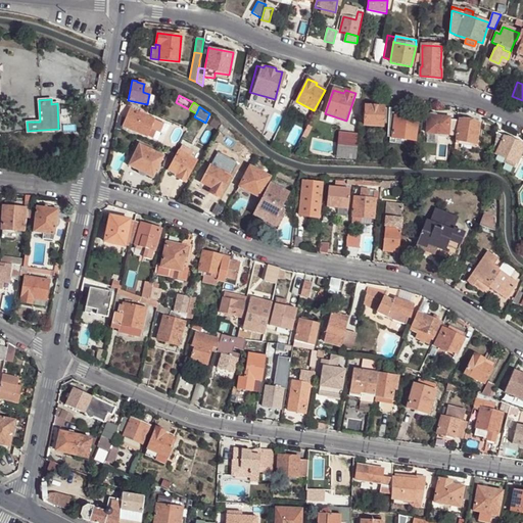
[(365,106),(364,126),(383,127),(384,107),(365,106)]
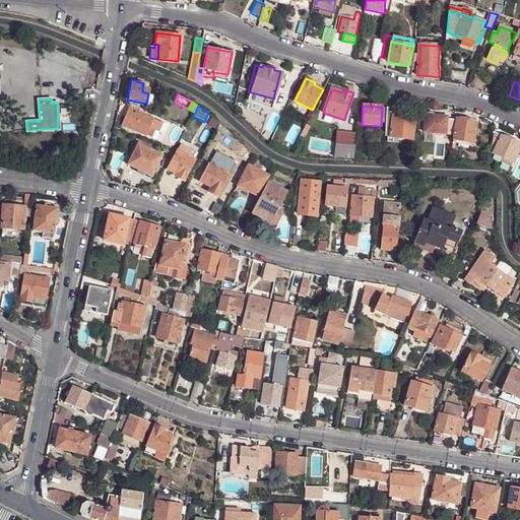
[(387,108),(386,136),(388,136),(390,137),(393,115),(395,115),(396,109),(387,108)]
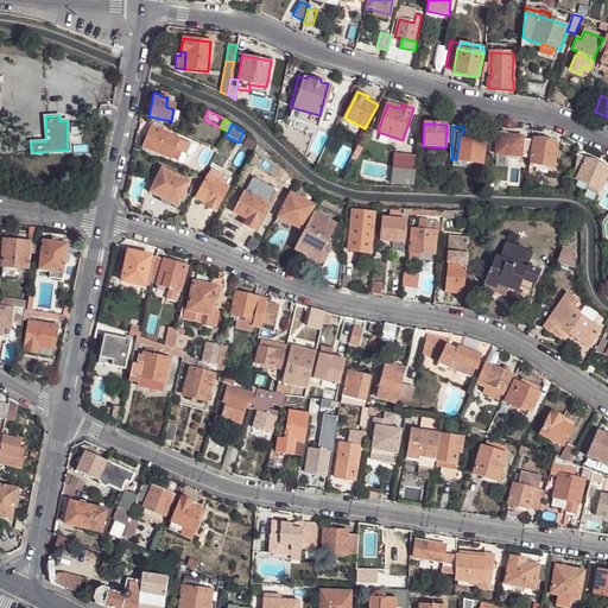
[(171,158),(178,140),(178,139),(151,127),(143,147),(171,158)]
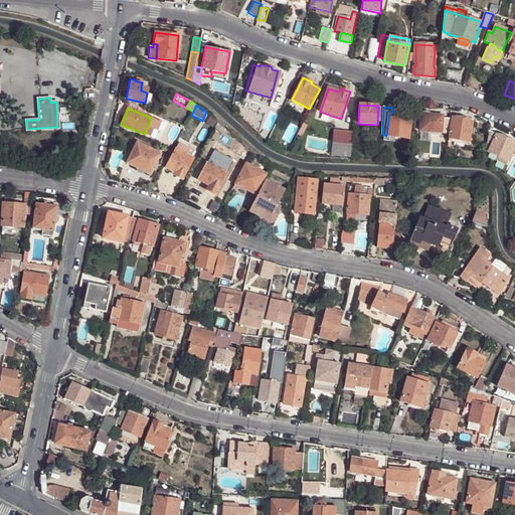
[(419,131),(442,133),(443,118),(443,115),(431,115),(427,113),(424,113),(420,114),(419,131)]
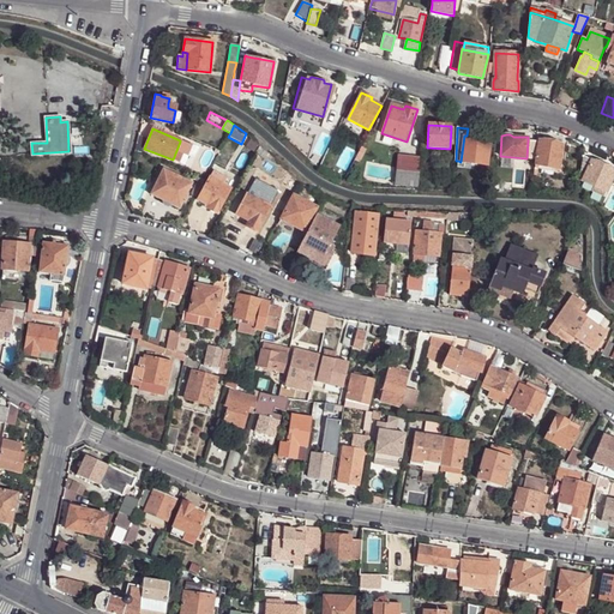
[(491,140),(467,136),(464,136),(461,162),(464,162),(471,163),(480,164),(487,166),(491,140)]
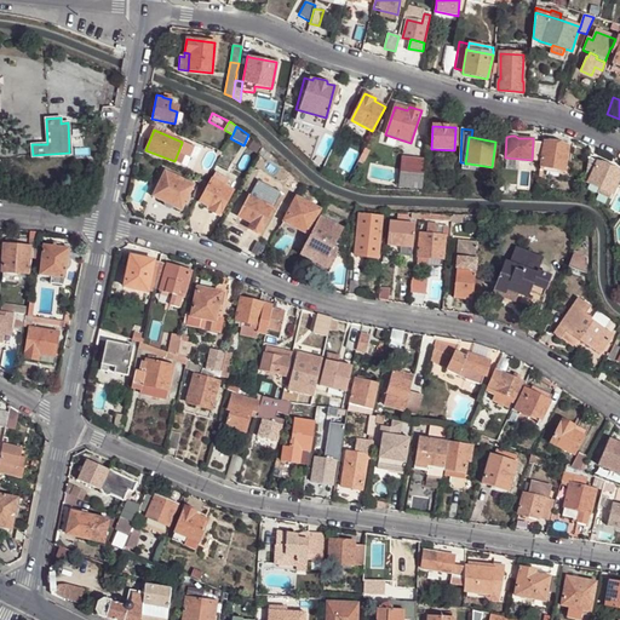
[(544,166),(560,168),(564,170),(569,147),(545,142),(540,165),(544,166)]
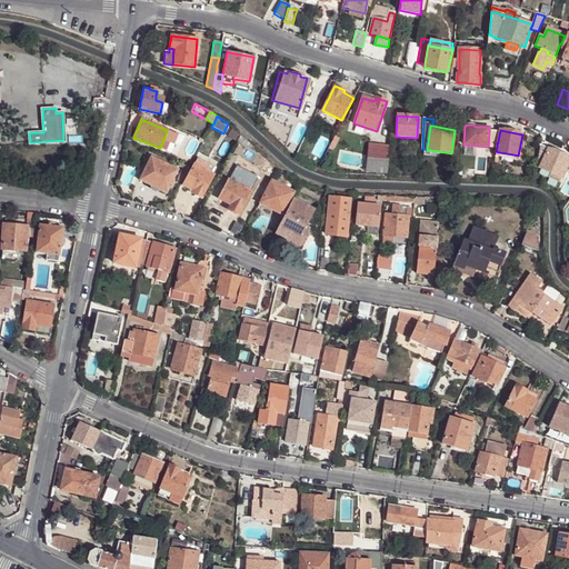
[(172,133),(167,131),(160,148),(166,151),(172,133)]
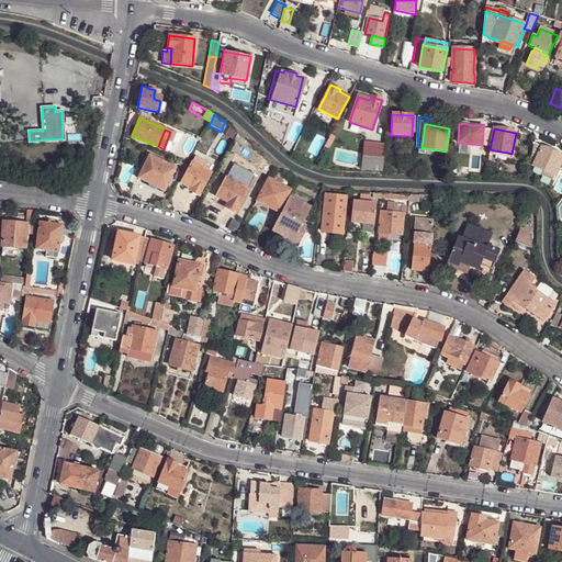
[(299,135),(291,131),(284,144),(292,148),(299,135)]
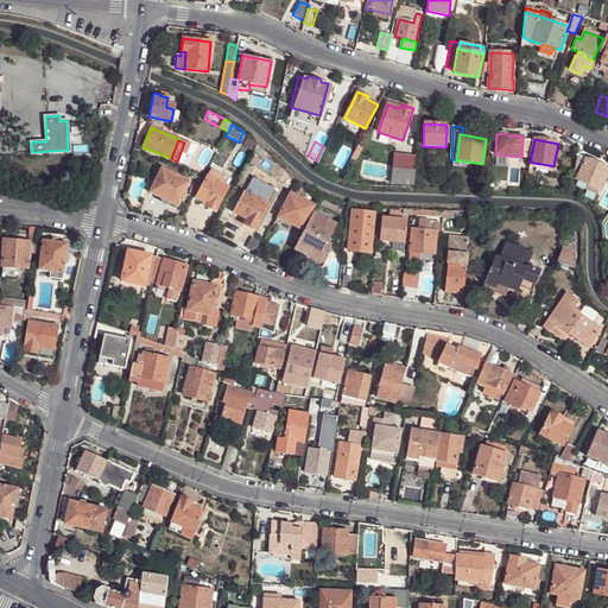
[(267,152),(255,143),(252,150),(264,159),(267,152)]
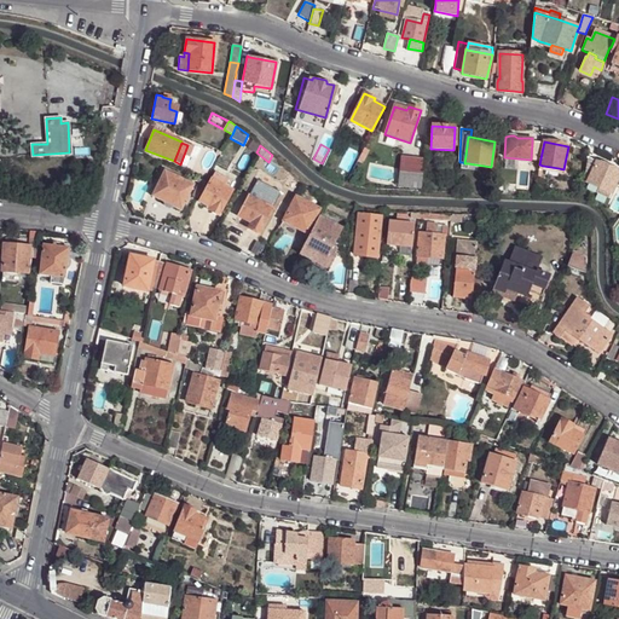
[(363,149),(356,162),(360,165),(368,151),(363,149)]
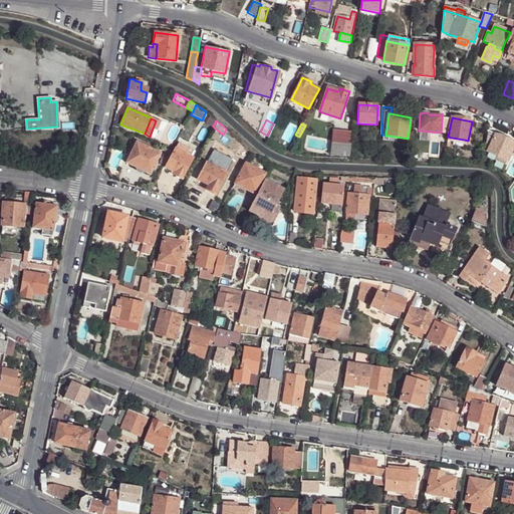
[(331,155),(349,157),(352,133),(334,131),(331,155)]
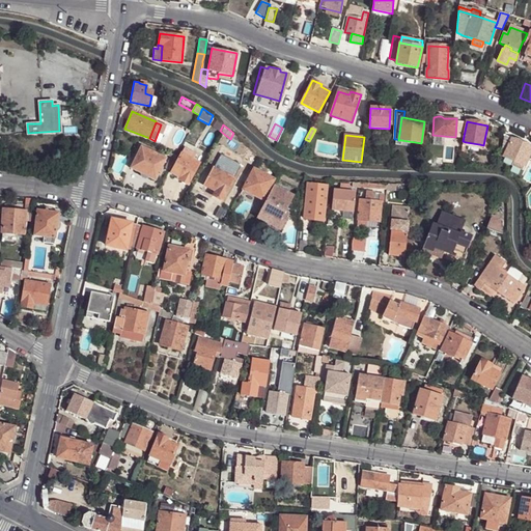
[(502,148),(507,150),(511,139),(504,135),(502,148)]
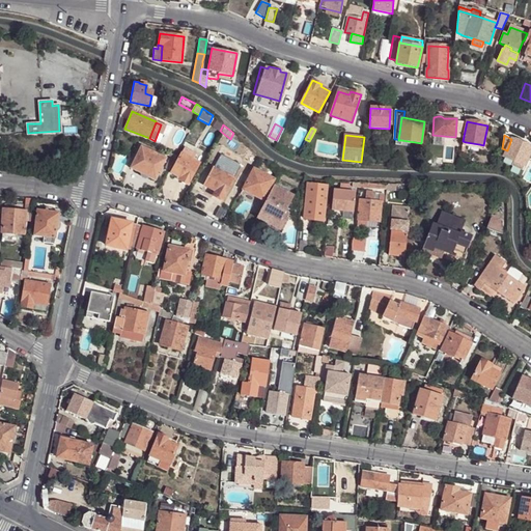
[(298,136),(289,152),(297,157),(303,143),(305,139),(298,136)]
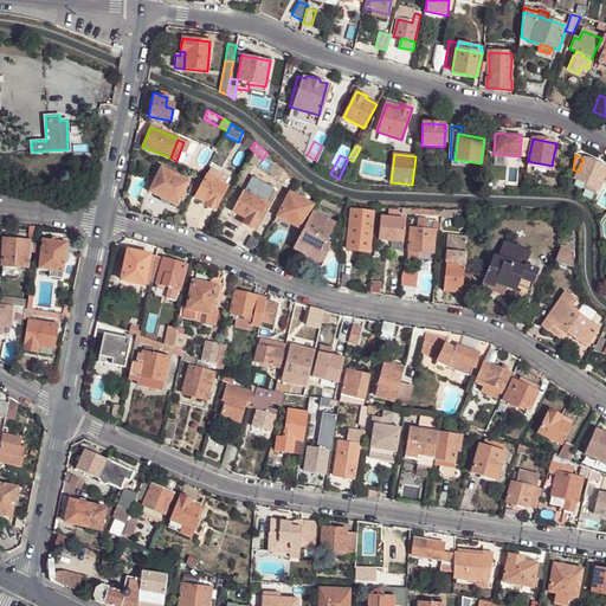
[(575,179),(598,189),(605,171),(605,168),(594,163),(592,160),(588,158),(585,159),(584,159),(579,172),(575,179)]
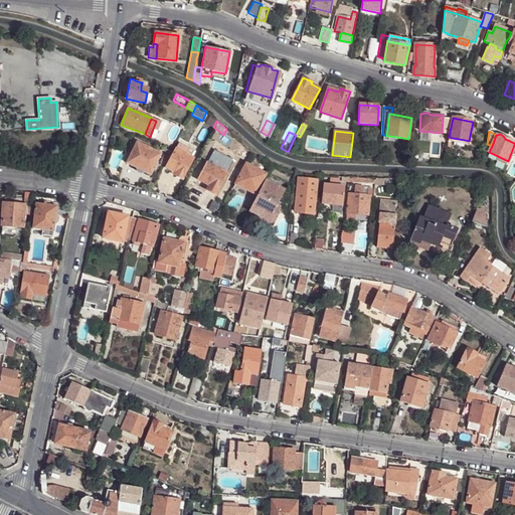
[(127,163),(131,166),(142,144),(137,142),(127,163)]
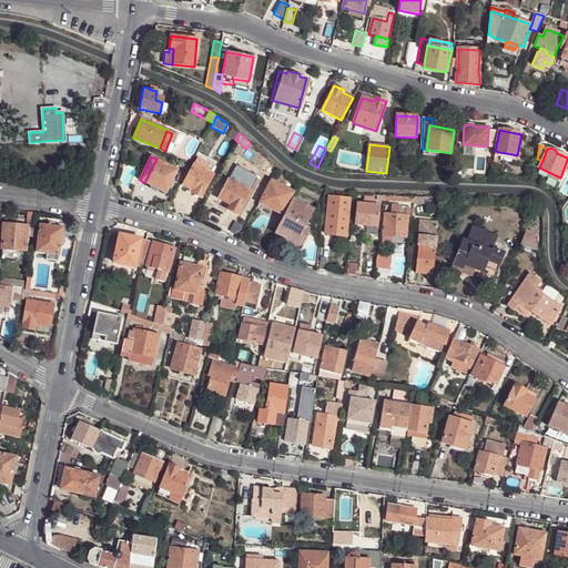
[(156,159),(144,183),(166,193),(178,170),(156,159)]
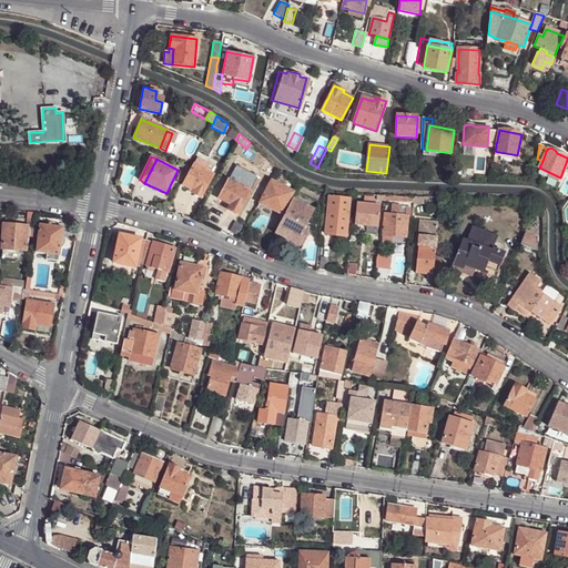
[(203,169),(195,165),(193,164),(183,184),(194,191),(192,194),(201,199),(213,174),(203,169)]
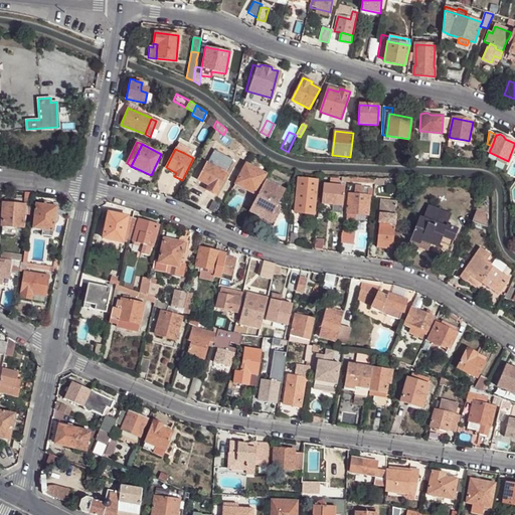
[(171,151),(168,150),(160,165),(163,166),(171,151)]
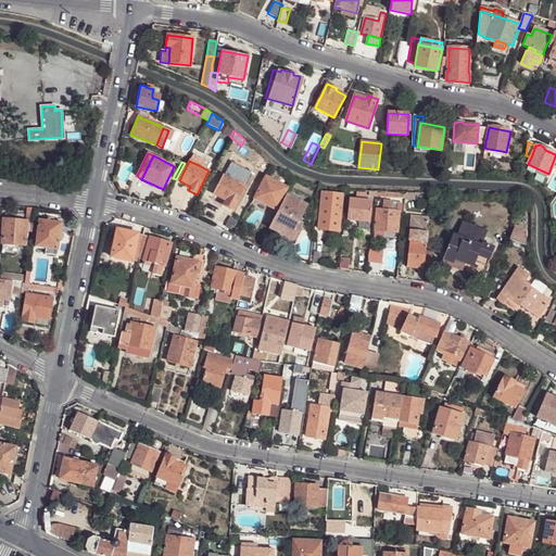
[(242,173),(241,176),(249,179),(252,181),(255,174),(230,162),(224,176),(227,177),(231,167),(242,173)]
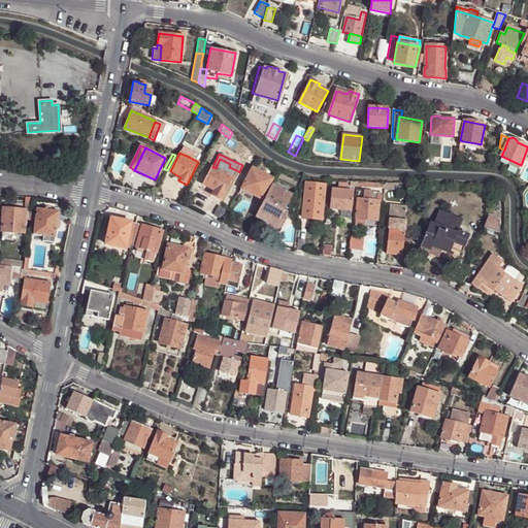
[(519,169),(521,165),(501,156),(499,160),(519,169)]
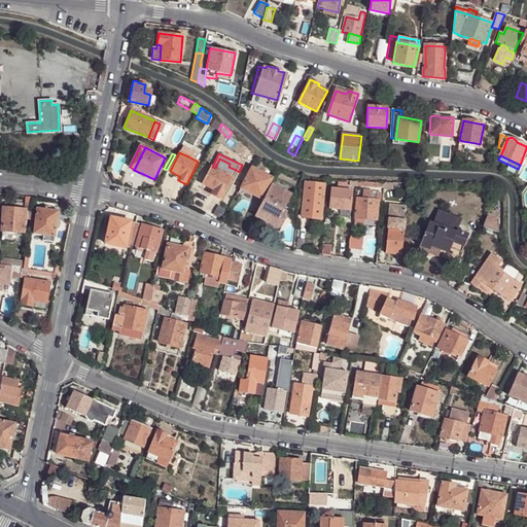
[(225,173),(229,167),(230,164),(219,159),(215,168),(225,173)]
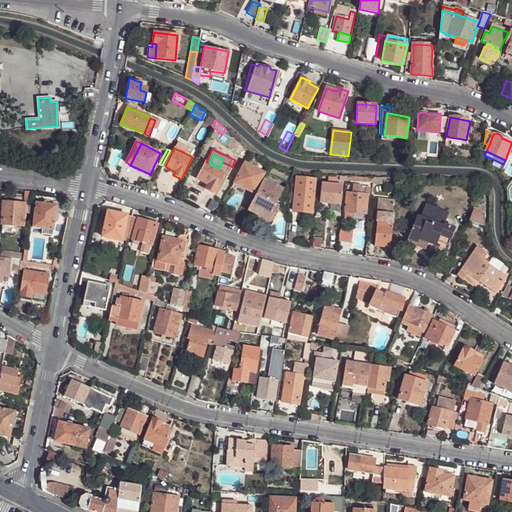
[(226,172),(219,168),(209,163),(206,162),(197,179),(208,184),(206,189),(215,193),(226,172)]
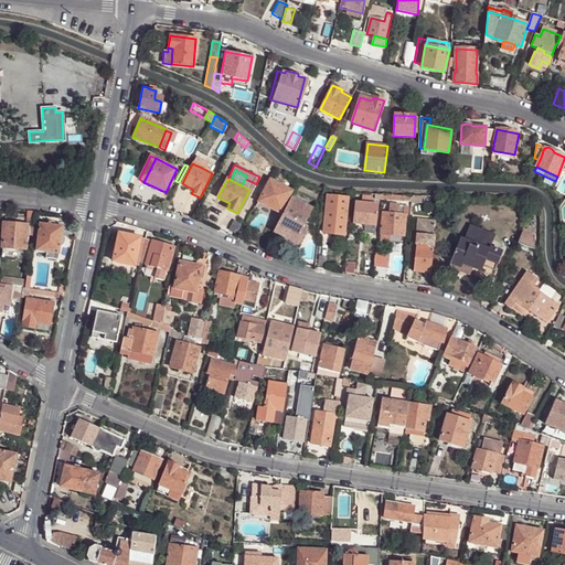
[(253,182),(245,179),(242,185),(249,190),(253,182)]
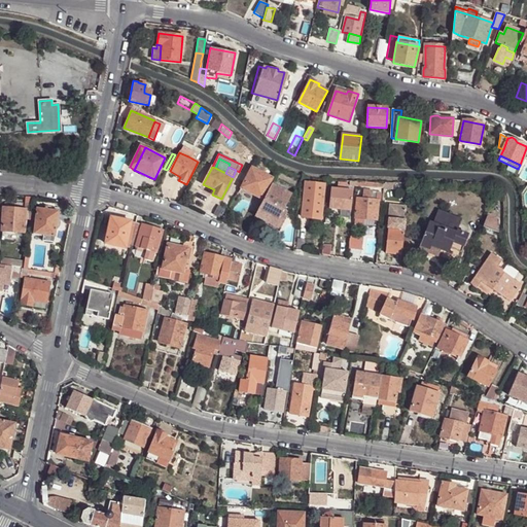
[(252,167),(241,188),(261,198),(272,178),(252,167)]
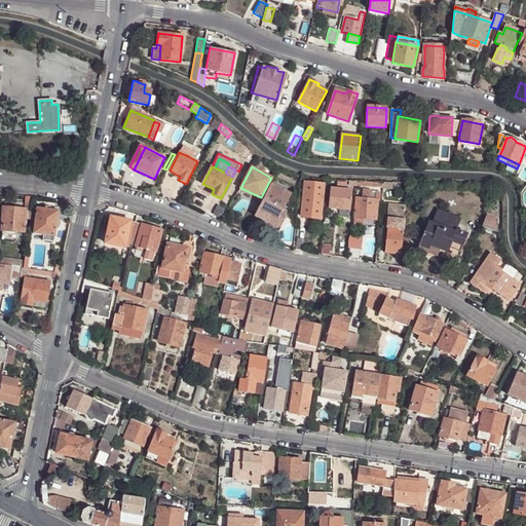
[(291,193),(271,183),(255,216),(262,220),(263,221),(265,218),(279,225),(286,212),(283,210),(291,193)]
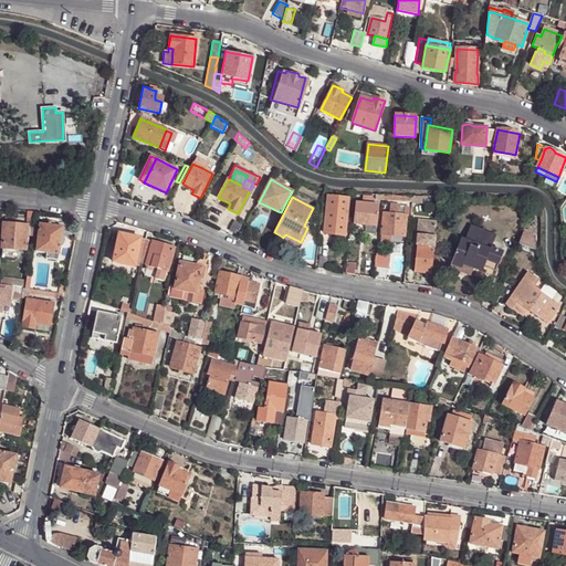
[(328,197),(327,210),(346,212),(348,200),(328,197)]
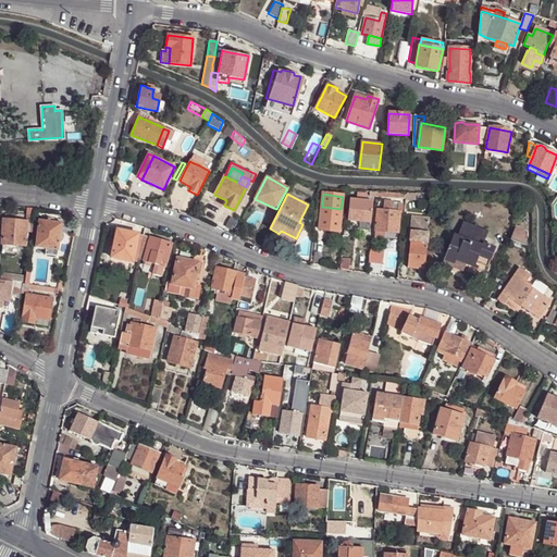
[(371,223),(372,202),(349,199),(347,221),(371,223)]
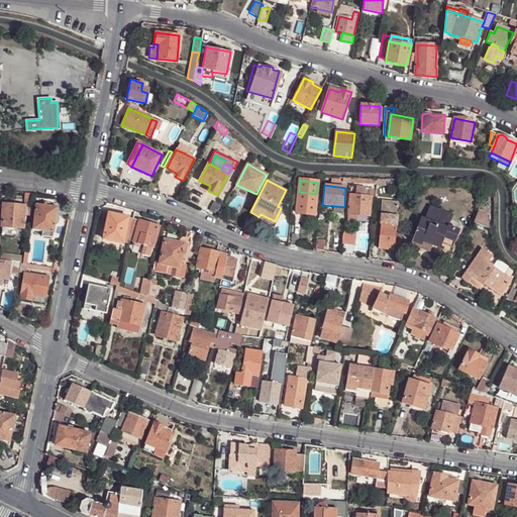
[(491,189),(488,186),(485,194),(488,195),(487,197),(492,199),(494,195),(493,194),(491,189)]
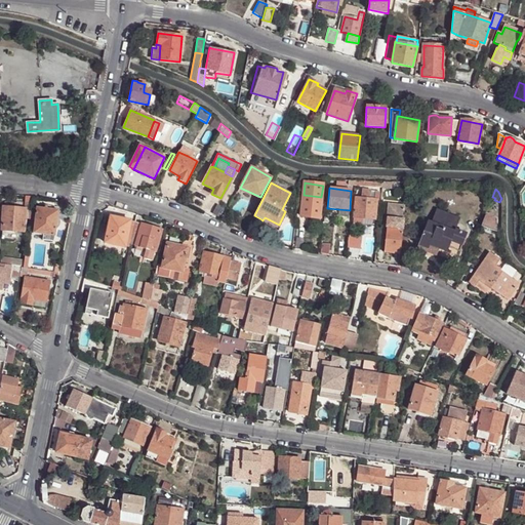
[(361,190),(360,199),(377,200),(378,201),(378,194),(370,192),(370,191),(361,190)]
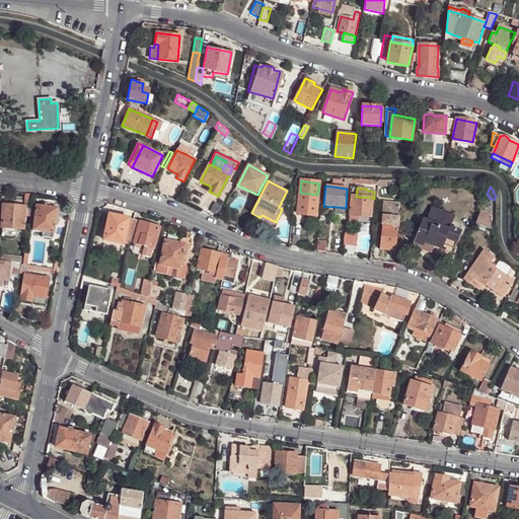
[(317,195),(300,193),(297,214),(315,216),(317,195)]
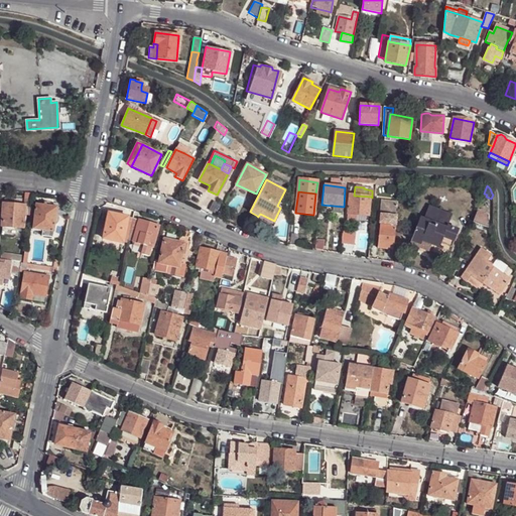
[(32,194),(24,192),(24,199),(23,204),(23,215),(29,216),(32,194)]
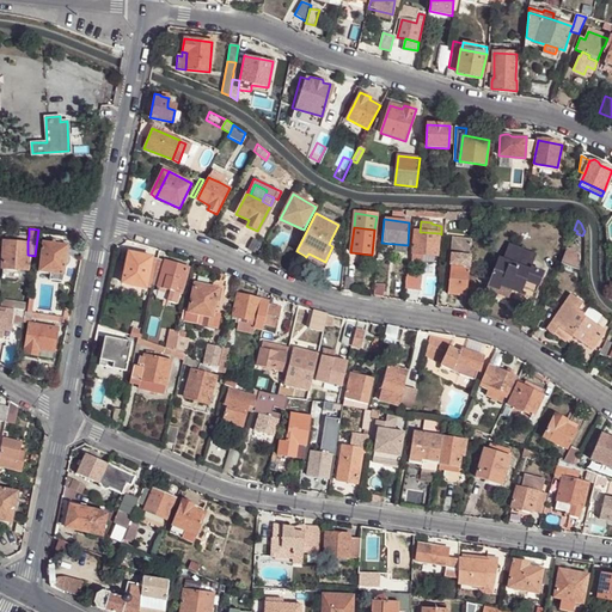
[(414,231),(411,254),(436,256),(440,233),(420,232),(414,231)]
